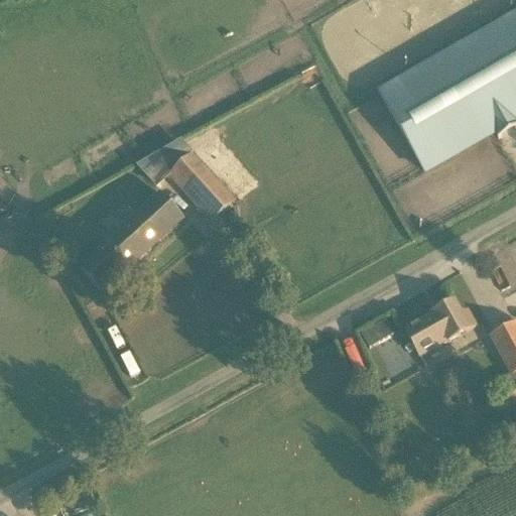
[(515,120),(515,18),(380,97),(423,173),(494,133),(514,122),(515,120)]
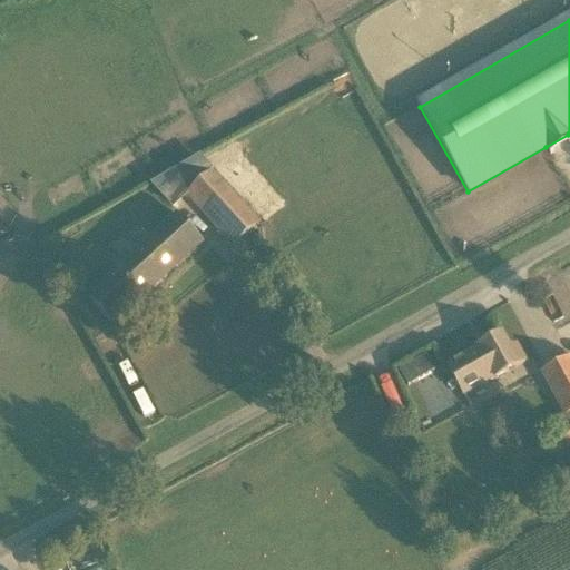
[(258,225),(239,205),(212,174),(187,196),(216,227),(234,247),(258,225)]
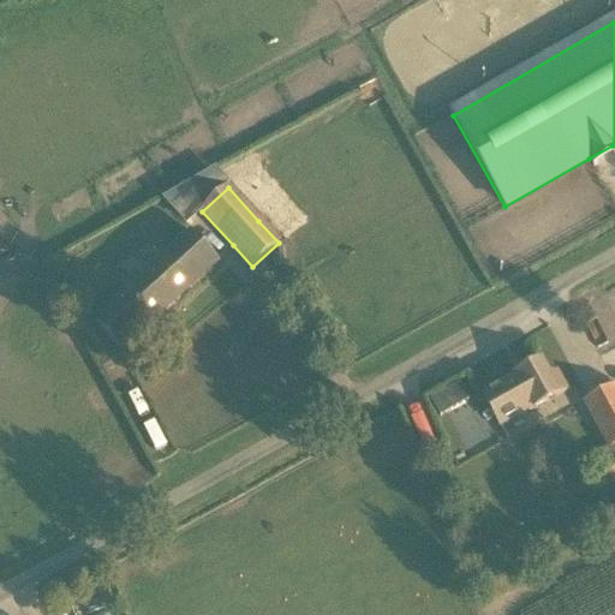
[(93,323),(121,353),(219,264),(191,234),(93,323)]
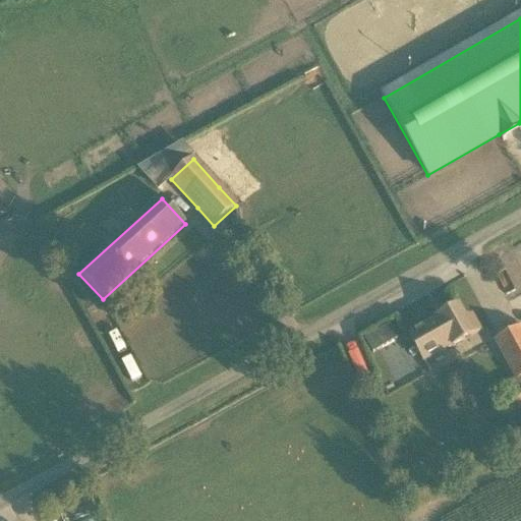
[(443,354),(452,348),(479,333),(471,317),(466,321),(458,307),(437,321),(408,336),(423,362),(442,352),(443,354)]
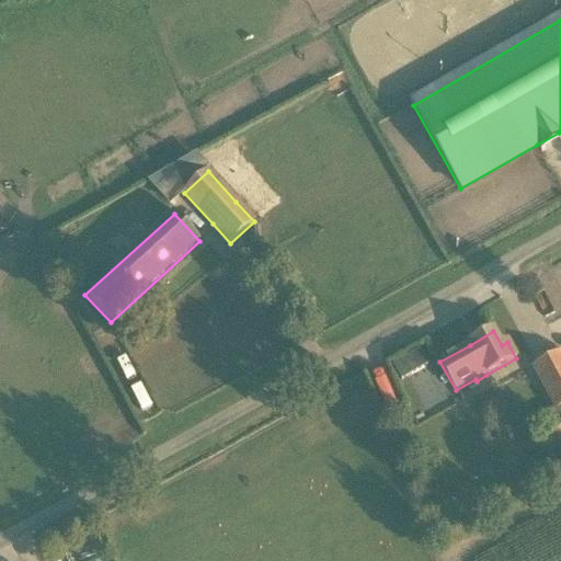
[(420,351),(393,366),(401,381),(428,366),(420,351)]
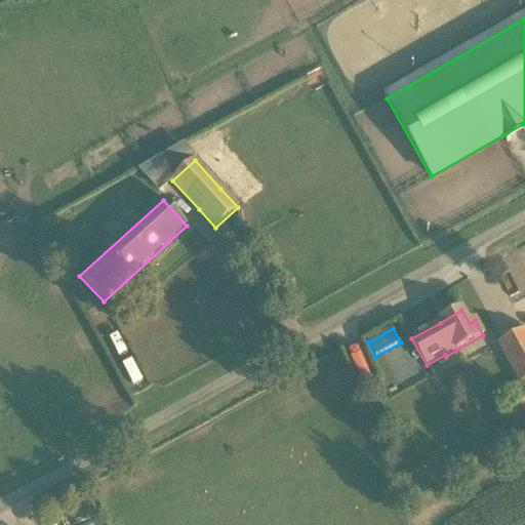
[(524,331),(524,330),(498,345),(520,385),(521,385),(524,391),(524,394),(515,400),(522,412),(524,410),(524,331)]
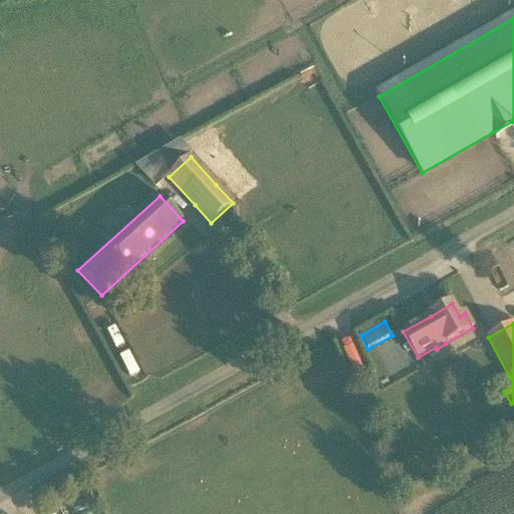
[(214,365),(234,356),(229,346),(210,355),(214,365)]
